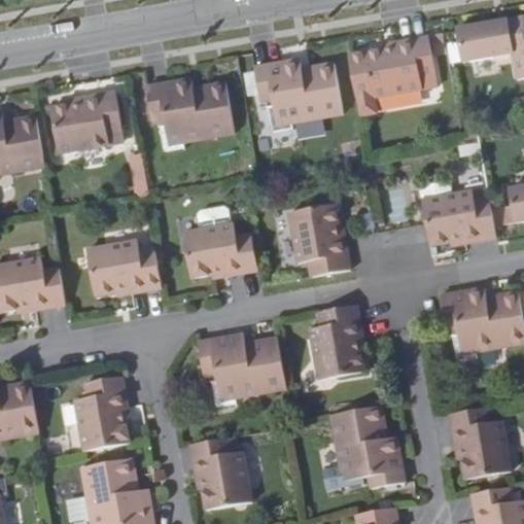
[(493,30),(492,22),(453,28),(459,61),(511,51),(515,78),(523,76),(523,14),(504,19),(507,27),(493,30)]
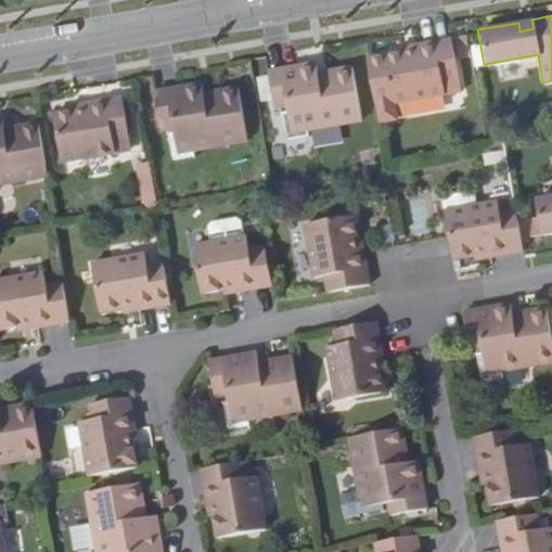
[(531,20),(518,23),(520,31),(534,28),(531,20)]
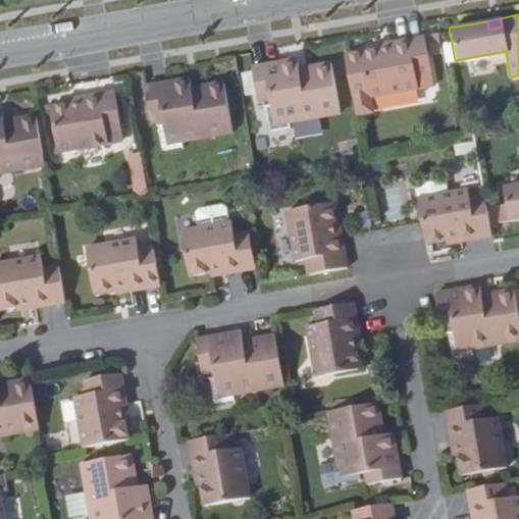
[(384,50),(383,46),(361,50),(368,96),(419,87),(416,75),(431,73),(425,35),(395,40),(396,48),(384,50)]
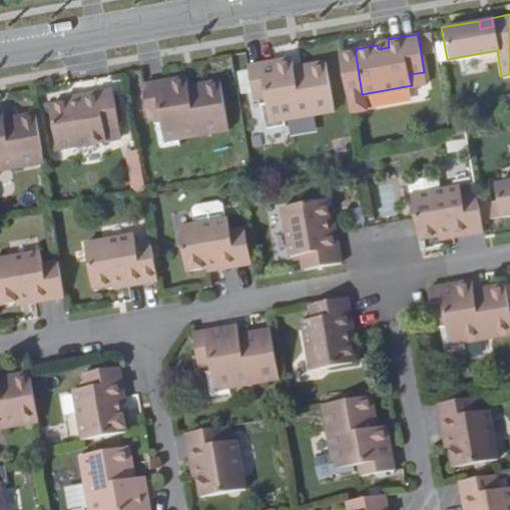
[(376,42),(377,45),(378,49),(389,47),(388,39),(376,42)]
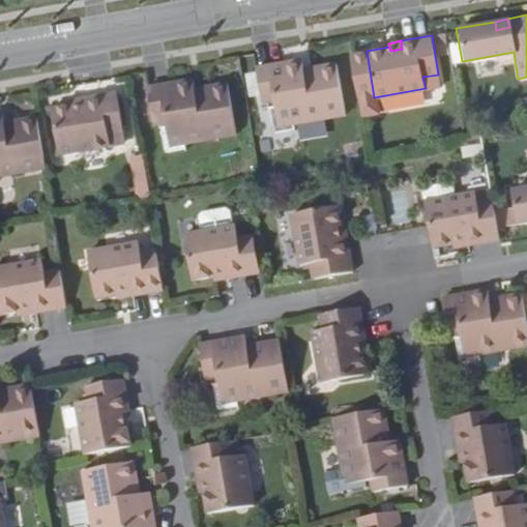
[(305,75),(304,68),(302,58),(257,66),(263,101),(274,99),(275,105),(269,106),(274,130),(294,127),(294,122),(345,113),(337,62),(319,64),(316,74),(305,75)]
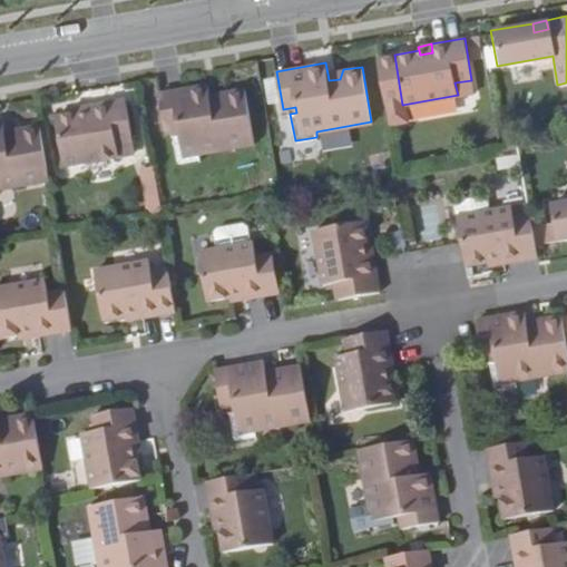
[(343,69),(328,74),(329,80),(340,79),(343,69)]
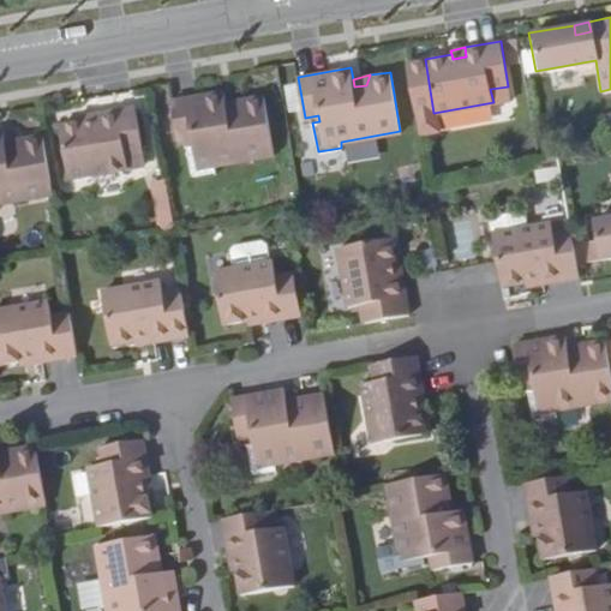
[(226,109),(223,100),(222,89),(168,99),(177,139),(190,137),(191,144),(185,145),(190,173),(213,169),(213,163),(271,154),(262,94),(240,96),(238,107),(226,109)]
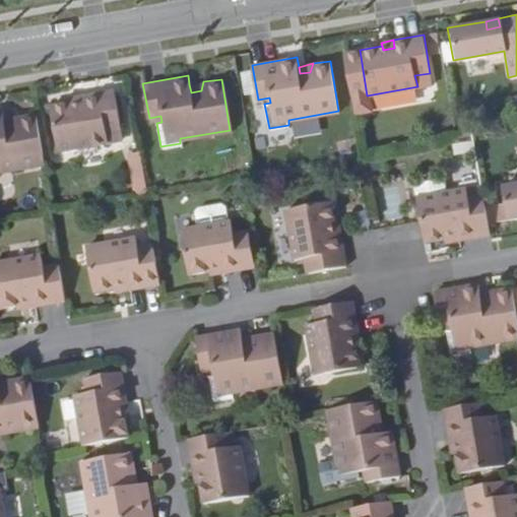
[(203,81),(189,84),(191,92),(201,90),(203,81)]
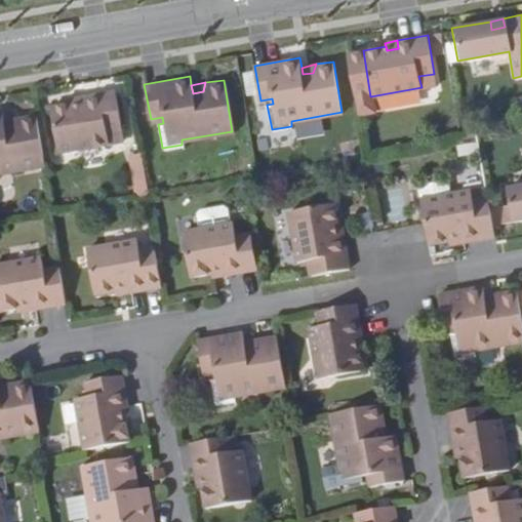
[(74,106),(73,102),(49,107),(57,152),(108,143),(106,131),(121,129),(114,90),(83,95),(85,104),(74,106)]
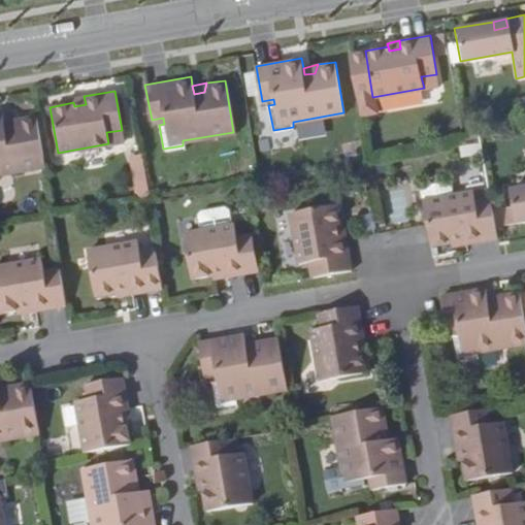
[(72,98),(73,102),(74,106),(86,104),(84,96),(72,98)]
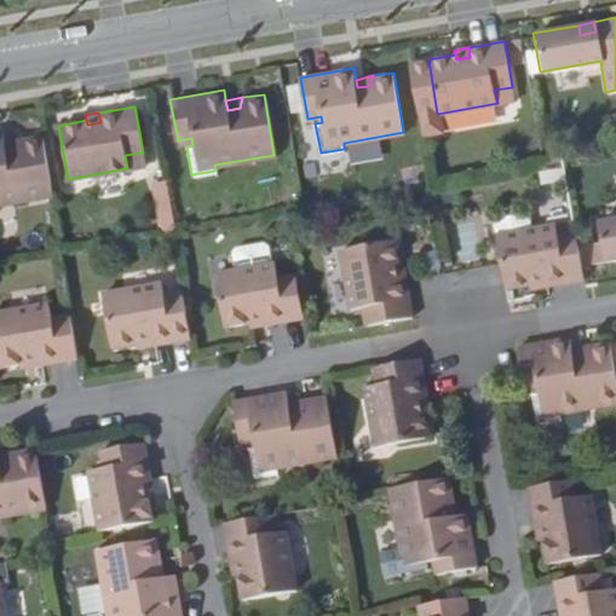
[(0,203),(51,195),(41,136),(21,138),(18,149),(5,151),(4,143),(1,131),(0,131),(0,203)]
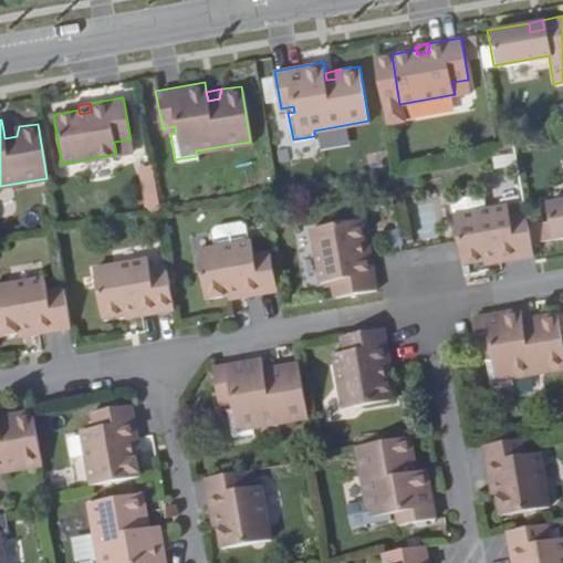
[(19,126),(3,131),(4,138),(17,136),(19,126)]
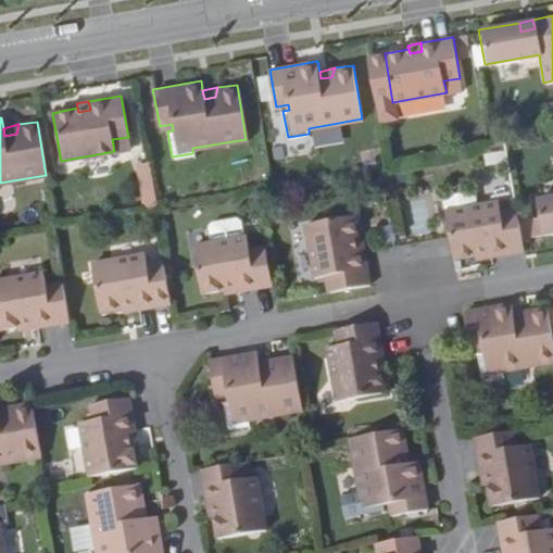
[(552,195),(535,199),(541,233),(552,229),(552,195)]
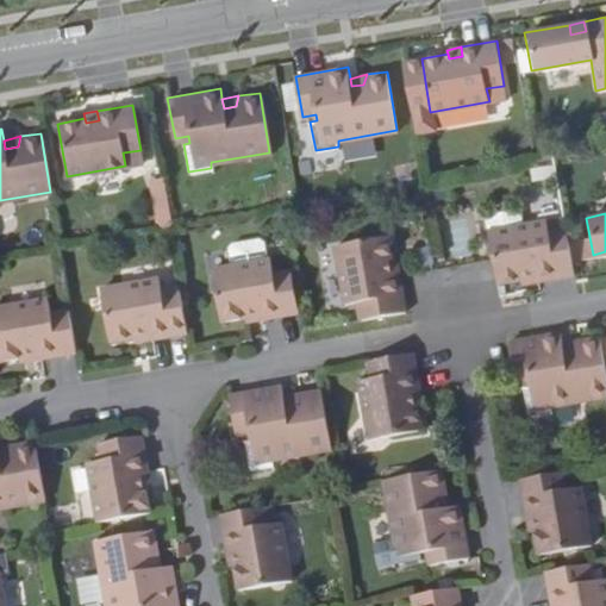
[(486,229),(491,258),(495,282),(523,277),(522,273),(536,269),(538,279),(572,273),(564,227),(549,231),(545,219),(486,229)]
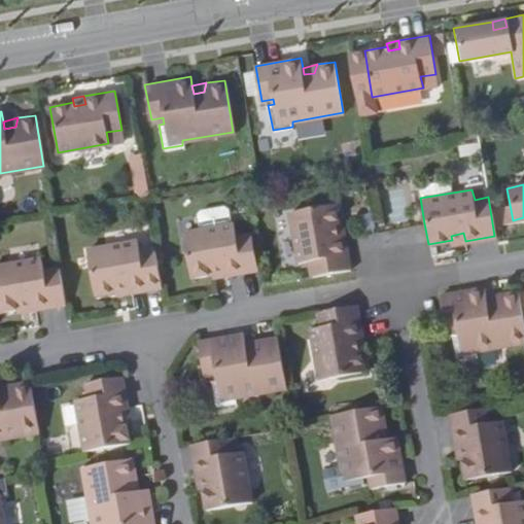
[(400,217),(399,190),(382,190),(382,218),(400,217)]
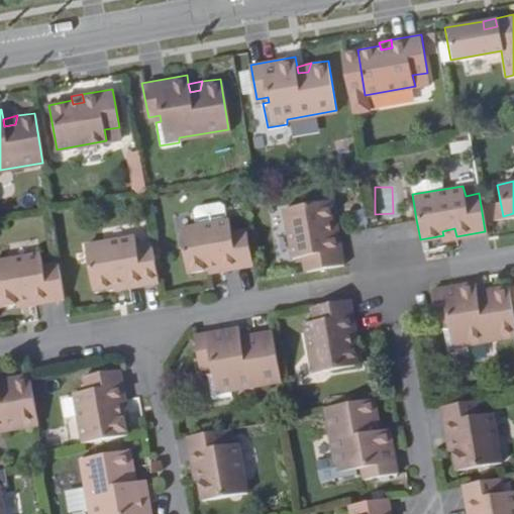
[(301,255),(304,271),(342,264),(336,233),(329,235),(327,224),(331,223),(327,199),(282,207),(291,257),(301,255)]
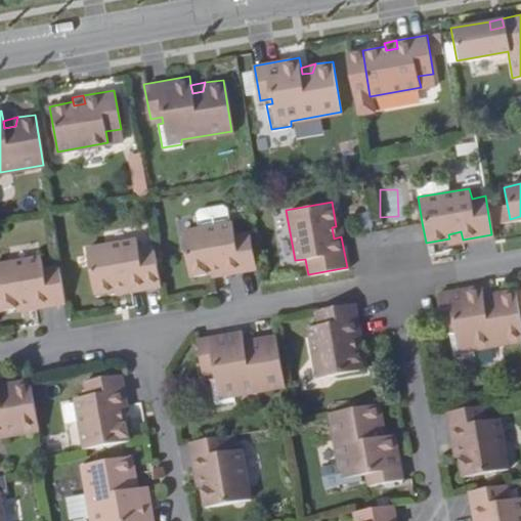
[(223,272),(240,269),(233,233),(230,220),(180,229),(188,274),(211,270),(210,266),(221,264),(223,272)]
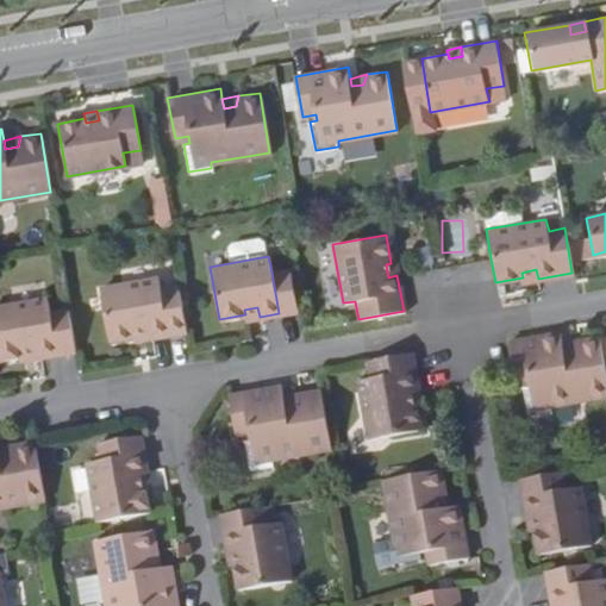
[(388,277),(397,275),(394,262),(391,263),(386,264),(388,277)]
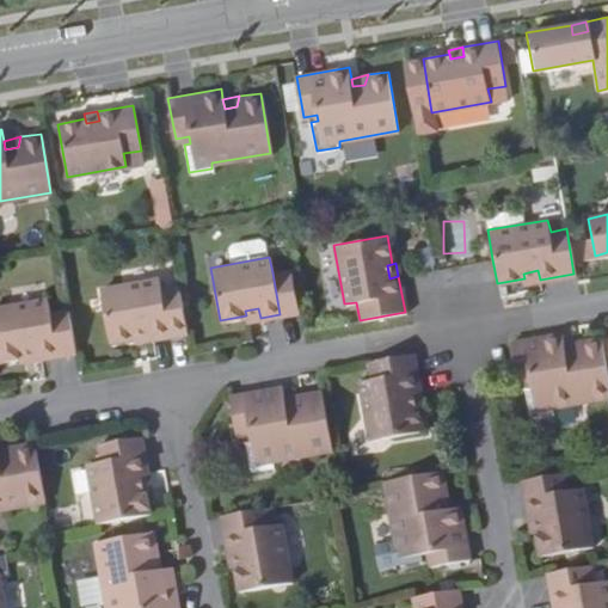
[(280,314),(298,312),(289,269),(272,272),(280,314)]
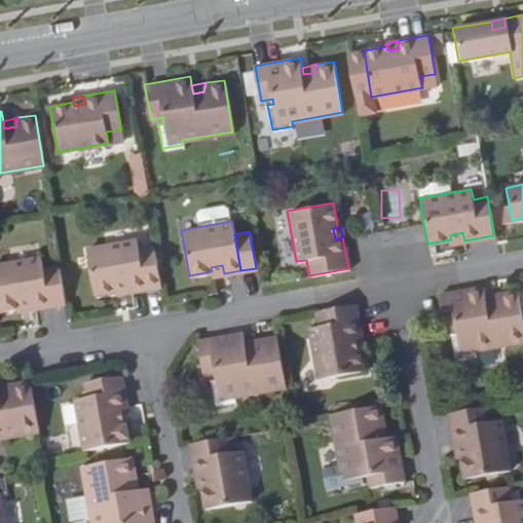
[(450,235),(451,239),(451,244),(464,240),(462,232),(450,235)]
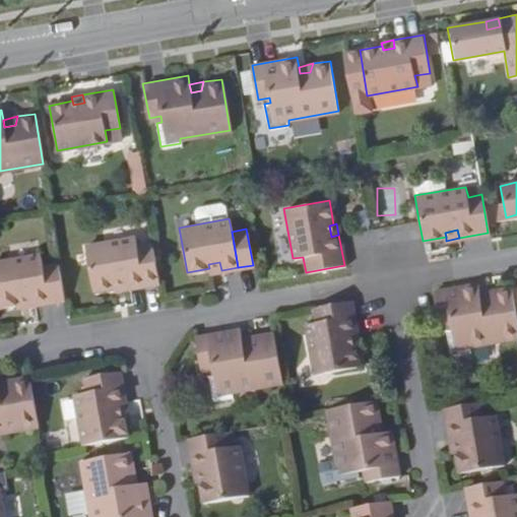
[(127,287),(158,282),(151,244),(136,247),(134,237),(84,245),(92,289),(113,285),(113,281),(125,279),(127,287)]
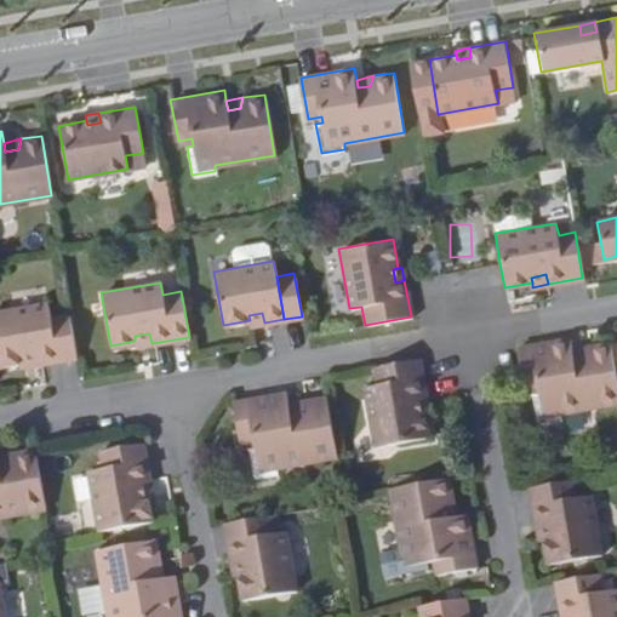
[(39,364),(75,358),(68,315),(50,318),(47,302),(0,310),(0,365),(23,361),(22,356),(36,354),(39,364)]
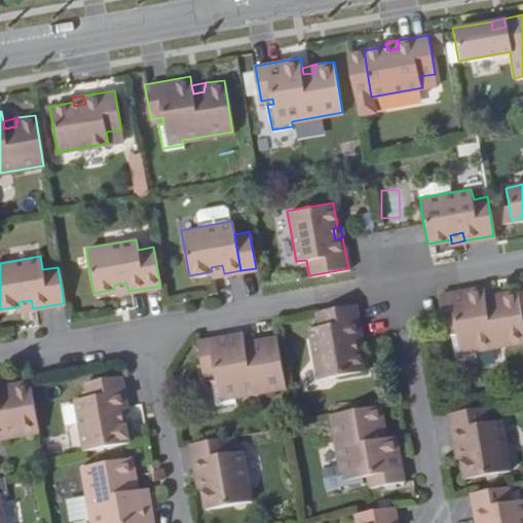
[(211,267),(212,271),(213,275),(224,273),(222,265),(211,267)]
